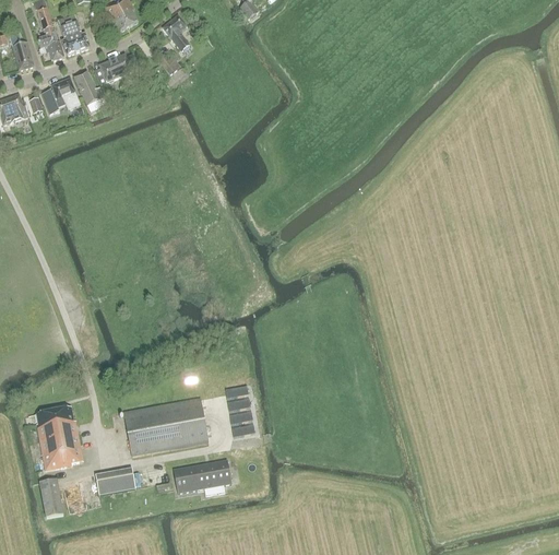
[(119,30),(138,20),(132,9),(134,8),(130,0),(113,0),(103,6),(110,20),(114,19),(119,30)]
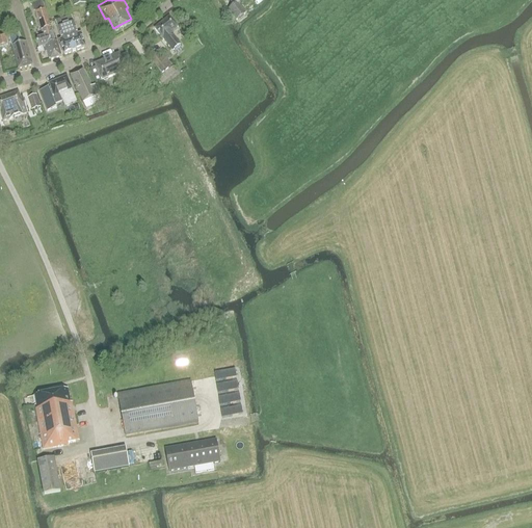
[(236,17),(245,10),(238,0),(236,0),(228,6),(236,17)]
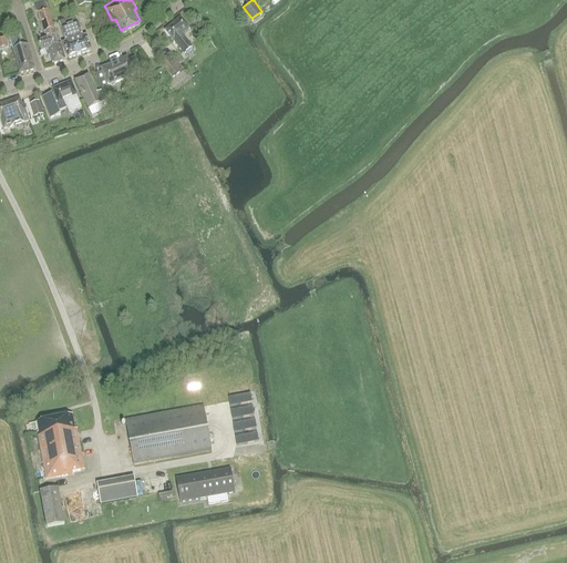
[(59,41),(59,40),(48,4),(38,8),(44,28),(43,28),(45,34),(38,38),(41,47),(44,45),(48,45),(48,44),(59,41)]
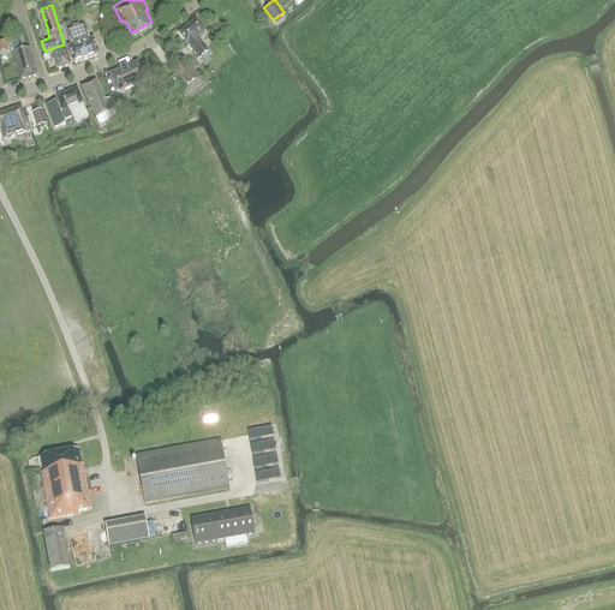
[(73,59),(99,51),(94,35),(89,36),(82,13),(64,21),(71,42),(67,43),(73,59)]
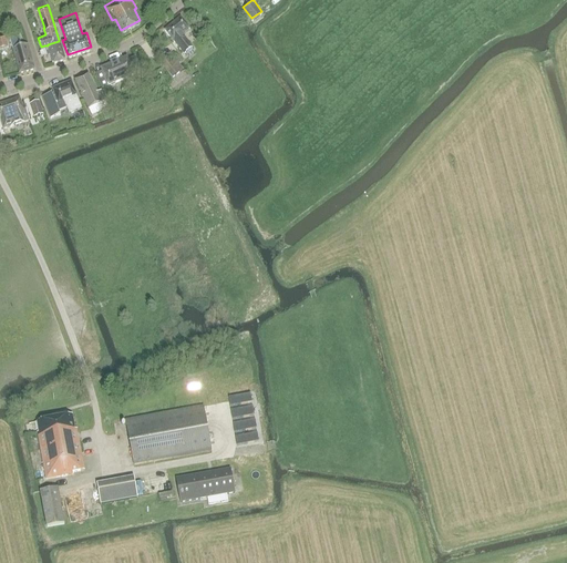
[(183,50),(192,43),(182,31),(189,24),(181,13),(164,27),(183,50)]
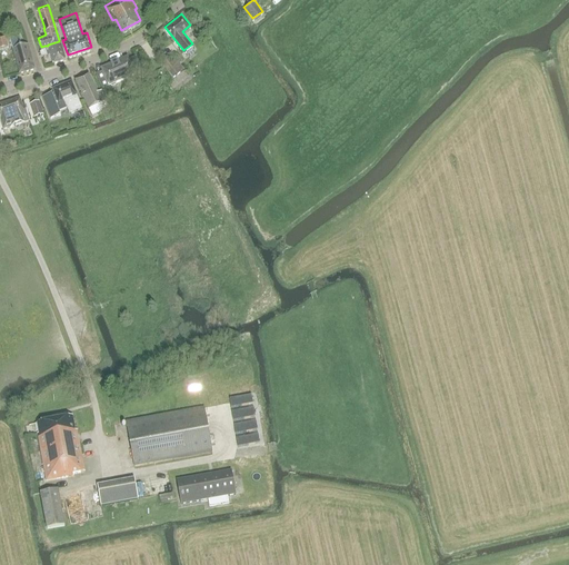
[(19,70),(35,66),(28,41),(21,42),(19,32),(9,36),(19,70)]
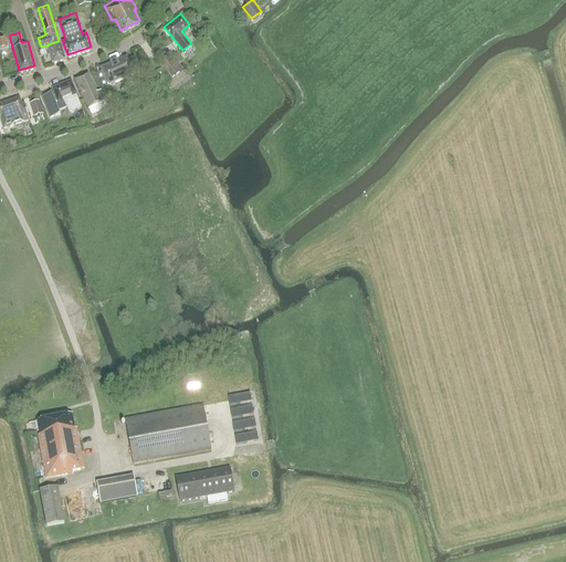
[(52,60),(64,55),(60,40),(59,40),(59,41),(48,44),(48,45),(44,45),(46,52),(50,51),(52,60)]
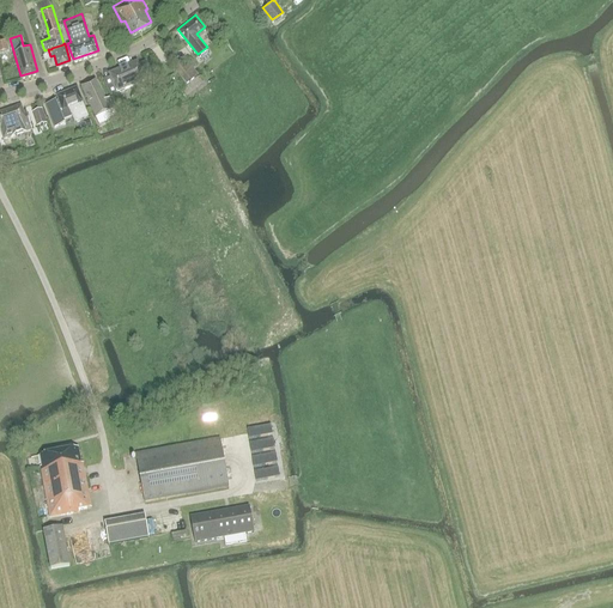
[(193,64),(195,61),(188,52),(182,58),(181,56),(174,62),(187,80),(194,74),(194,73),(198,71),(193,64)]
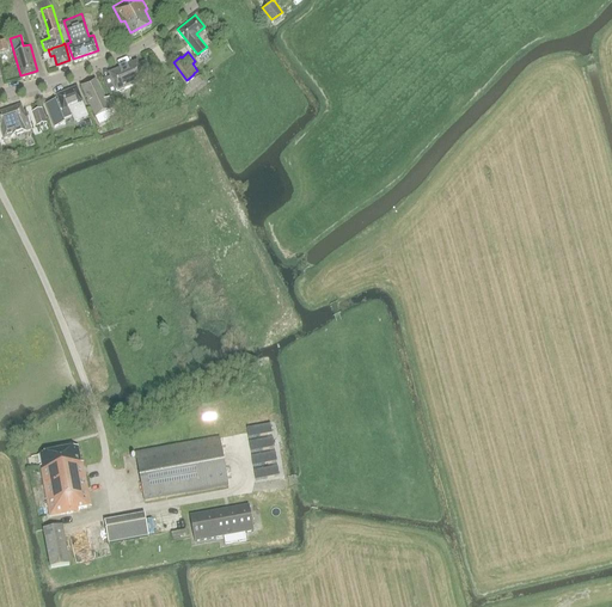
[(145,77),(145,75),(151,73),(145,56),(138,60),(136,57),(122,63),(130,83),(145,77)]
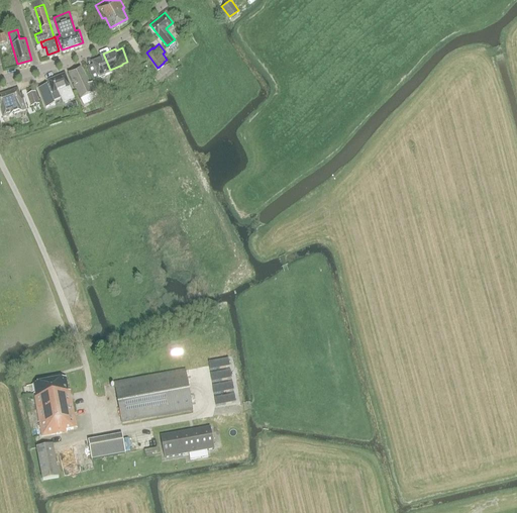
[(98,75),(110,70),(103,54),(92,59),(93,63),(87,65),(93,77),(98,75)]
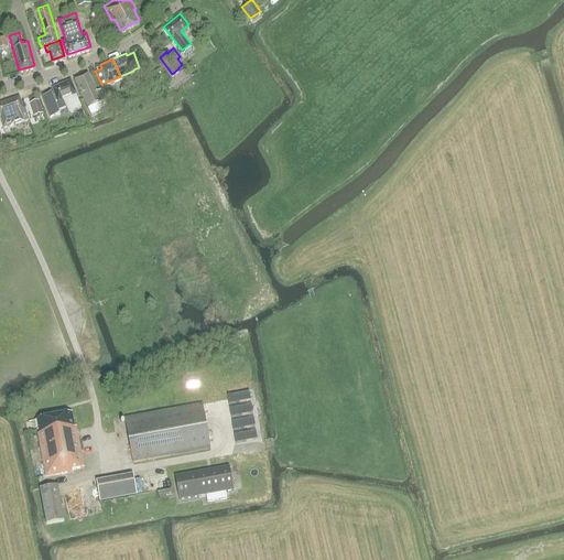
[(88,104),(98,99),(105,96),(100,86),(97,88),(93,81),(87,70),(85,71),(77,74),(74,76),(87,104),(88,104)]
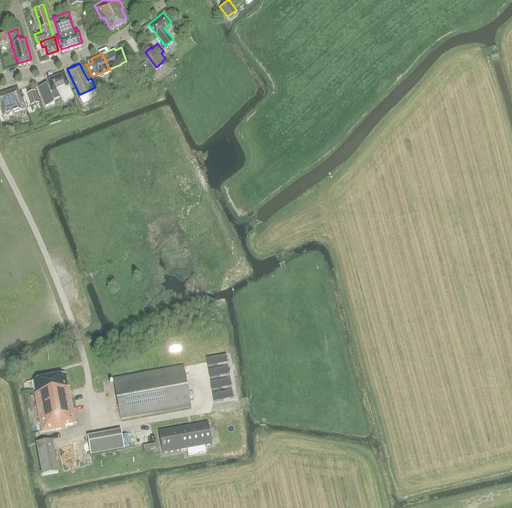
[(52,95),(60,92),(62,98),(73,94),(69,82),(64,70),(47,77),(49,81),(47,82),(46,81),(37,84),(45,103),(54,100),(52,95)]
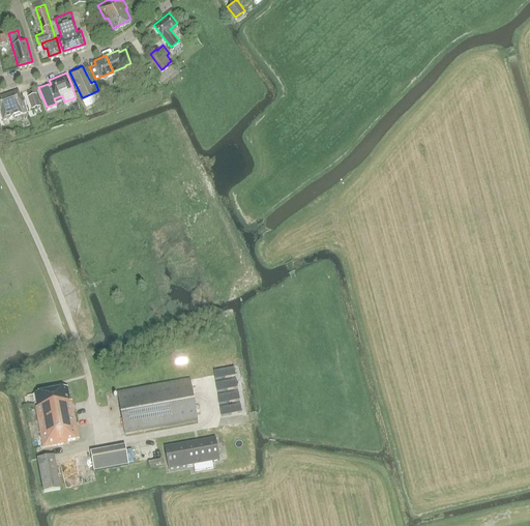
[(23,92),(20,93),(18,88),(0,93),(0,110),(2,117),(28,109),(23,92)]
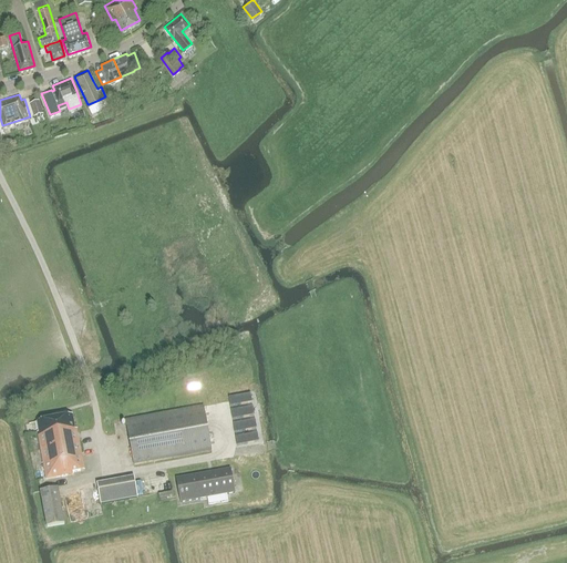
[(43,110),(39,96),(29,100),(33,113),(43,110)]
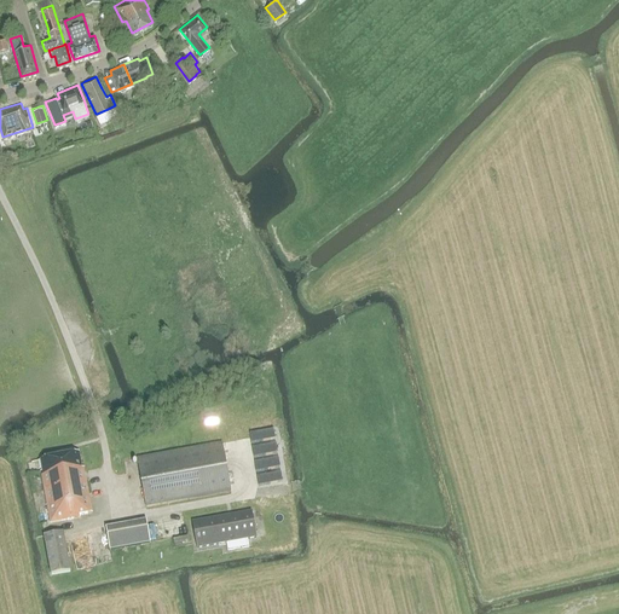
[(276,426),(253,430),(254,439),(278,435),(276,426)]
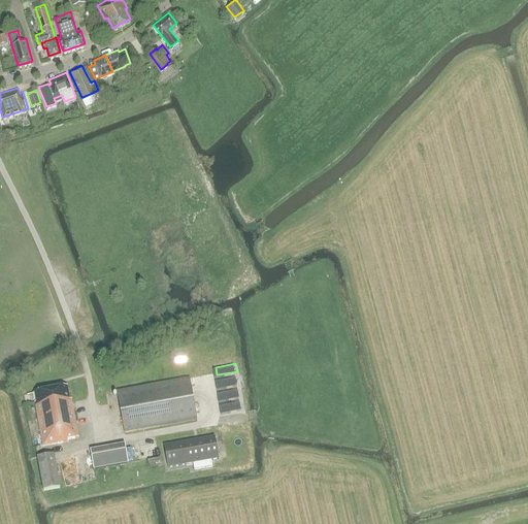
[(125,429),(196,416),(189,374),(117,387),(125,429)]
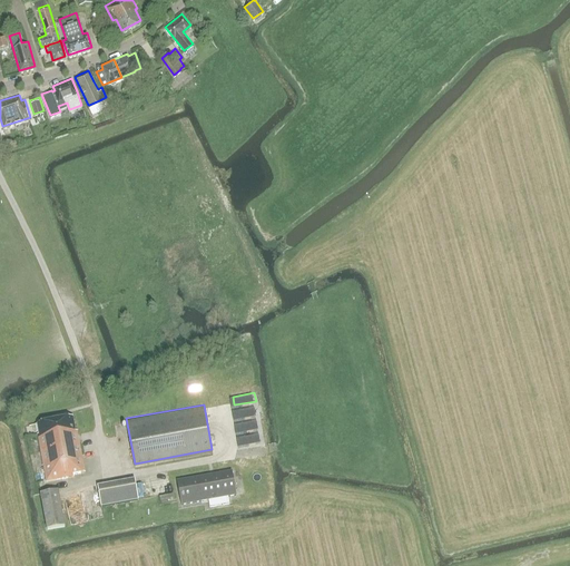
[(257,407),(235,410),(236,419),(258,415),(257,407)]
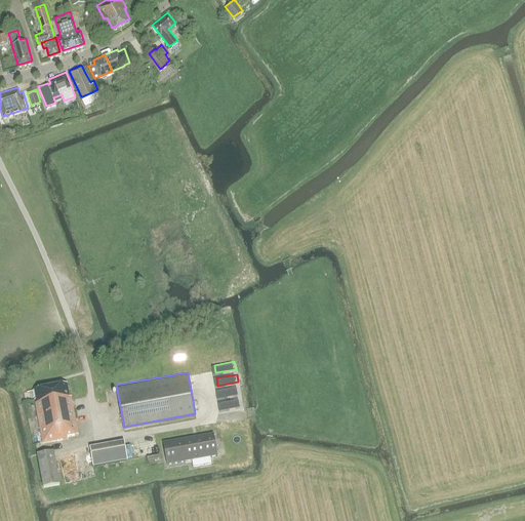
[(78,431),(77,429),(71,393),(69,393),(66,379),(34,386),(35,396),(34,396),(42,440),(68,435),(67,433),(78,431)]
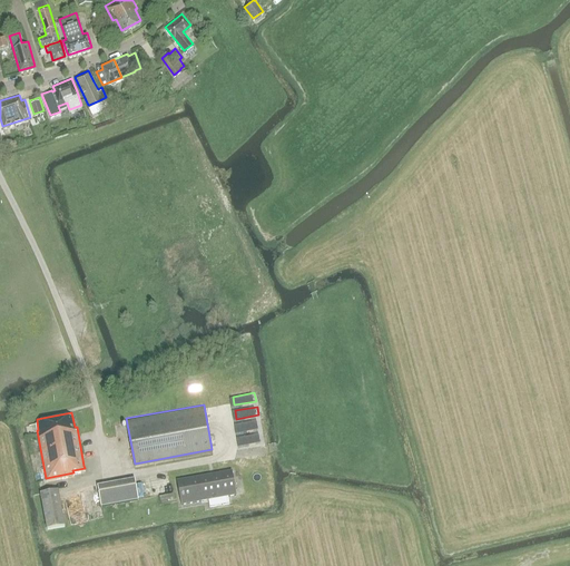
[(259,420),(237,425),(239,432),(261,429),(259,420)]
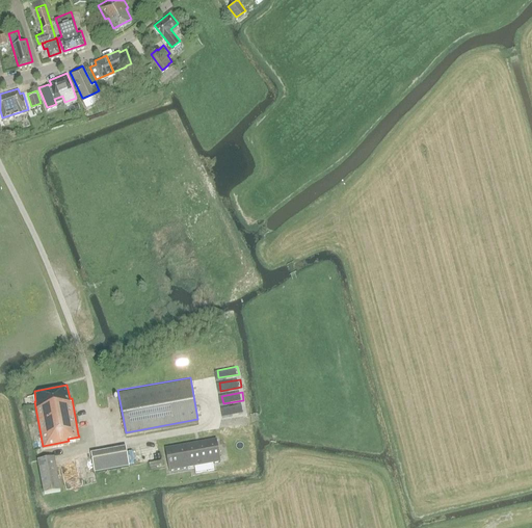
[(244,405),(224,408),(225,417),(246,414),(244,405)]
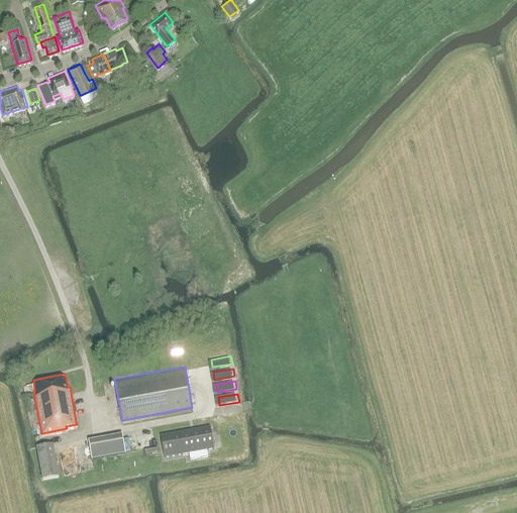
[(160,432),(164,454),(189,450),(190,456),(208,452),(207,447),(214,445),(210,423),(160,432)]
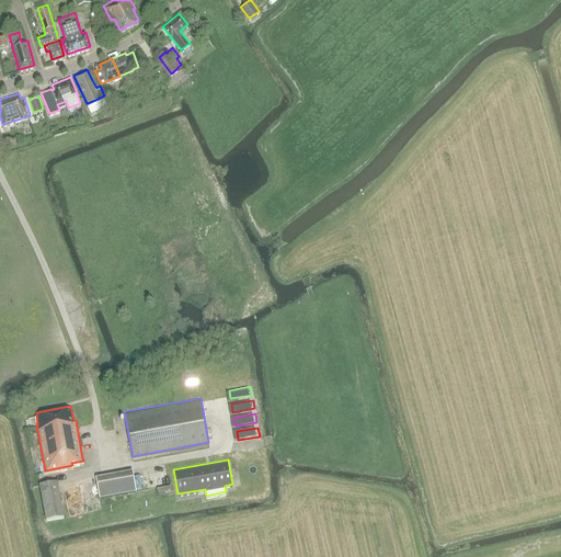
[(95,474),(99,496),(136,489),(133,468),(95,474)]
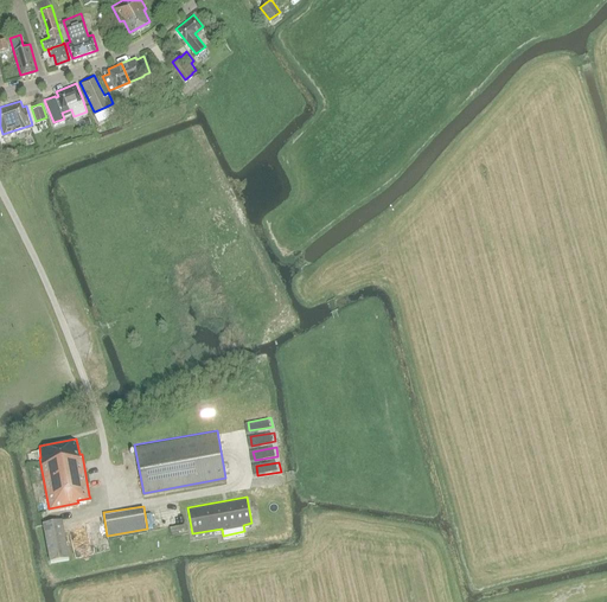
[(50,559),(68,556),(61,518),(42,520),(50,559)]
